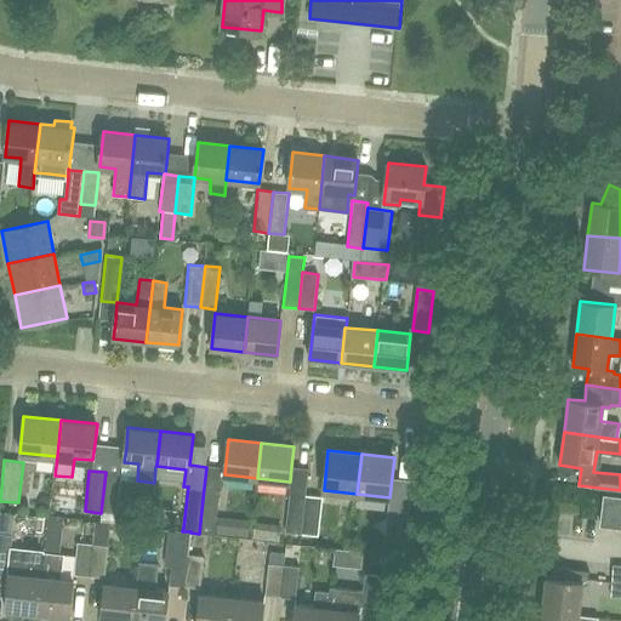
[(106,472),(101,513),(102,513),(117,514),(117,513),(121,474),(106,472)]
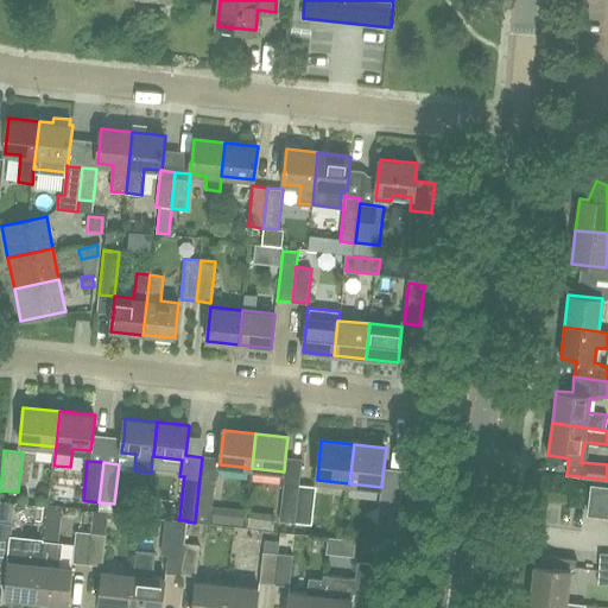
[(210,524),(215,479),(200,477),(195,523),(210,524)]
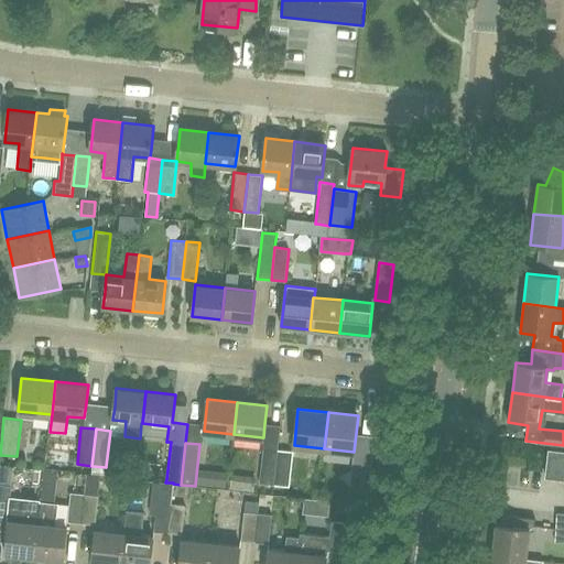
[(274,485),(278,449),(263,448),(259,484),(274,485)]
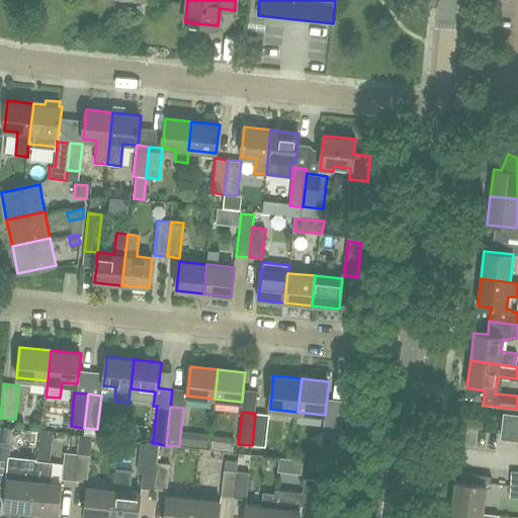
[(265,447),(269,415),(255,413),(252,445),(265,447)]
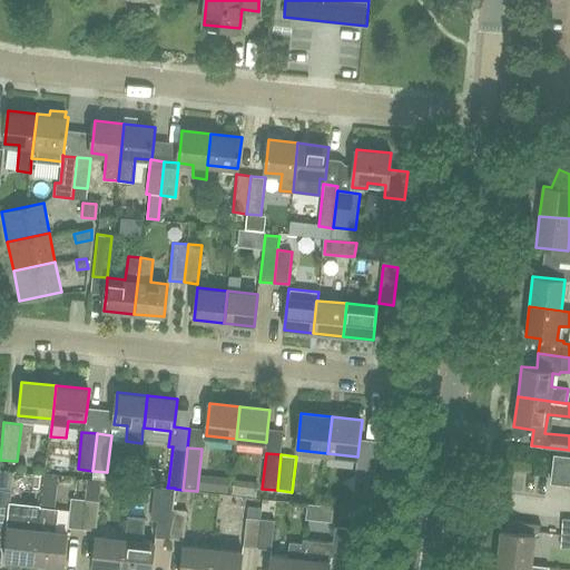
[(569,483),(569,457),(554,455),(551,482),(569,483)]
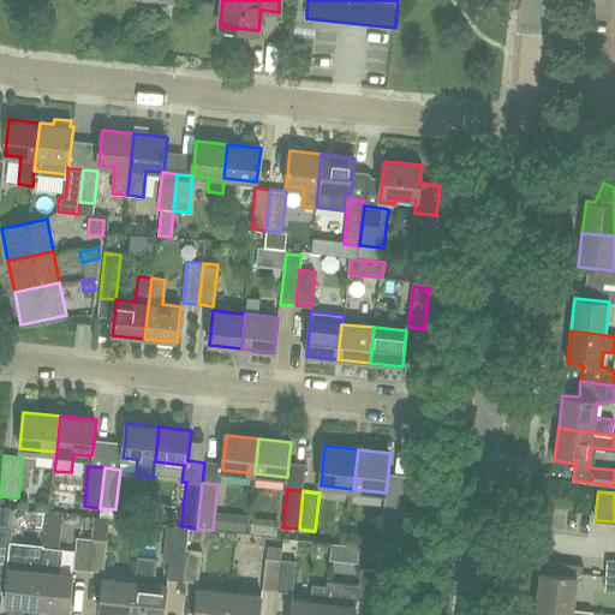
[(400,550),(404,511),(387,509),(383,549),(400,550)]
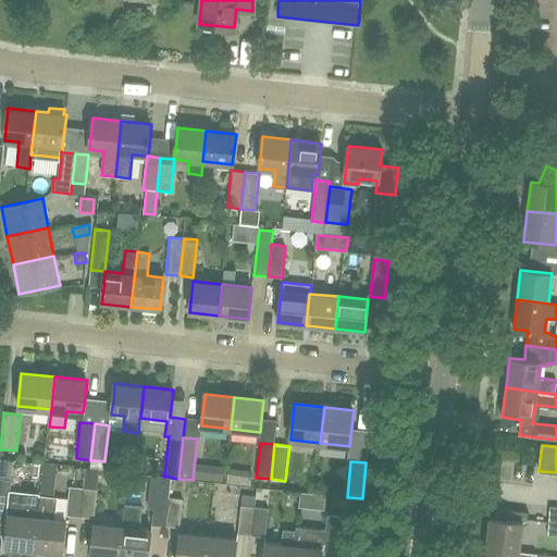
[(250,485),(251,471),(240,470),(238,484),(250,485)]
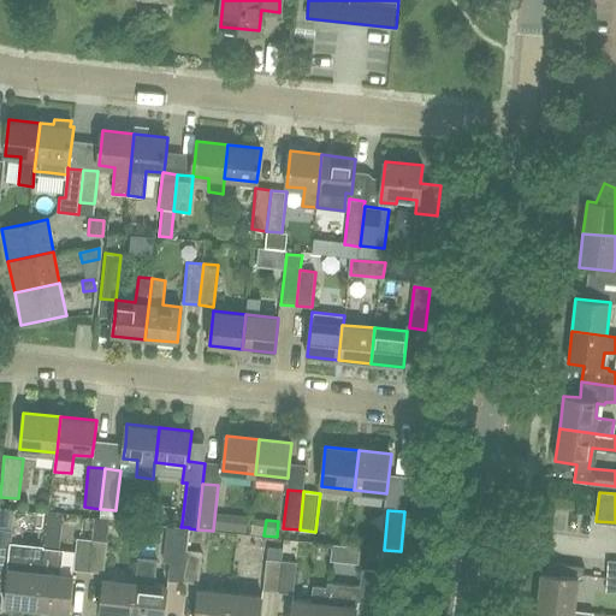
[(187,550),(189,528),(189,527),(148,523),(142,522),(142,525),(167,527),(164,561),(170,562),(169,581),(183,582),(187,550)]
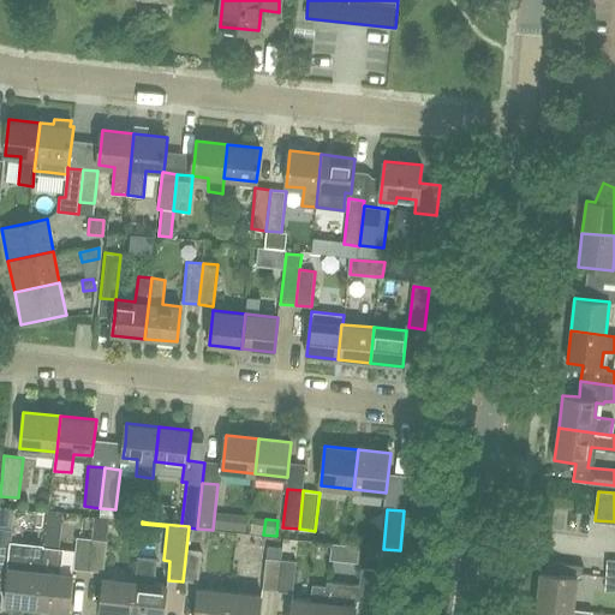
[(0,560),(9,562),(12,531),(0,529),(0,560)]
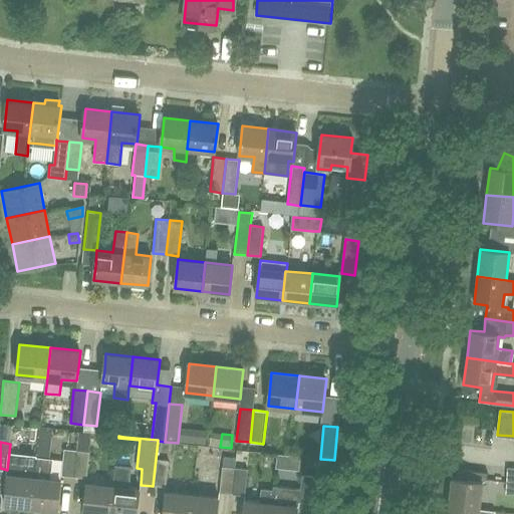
[(74,477),(77,451),(64,449),(61,476),(74,477)]
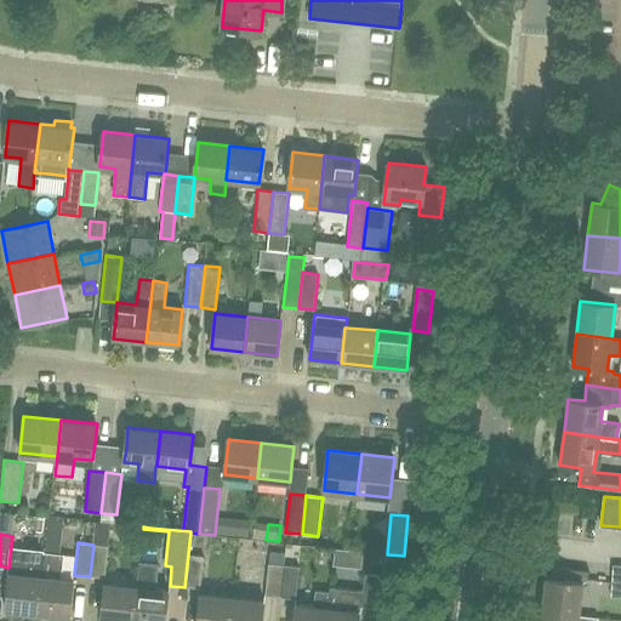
[(104,577),(108,546),(93,545),(90,576),(104,577)]
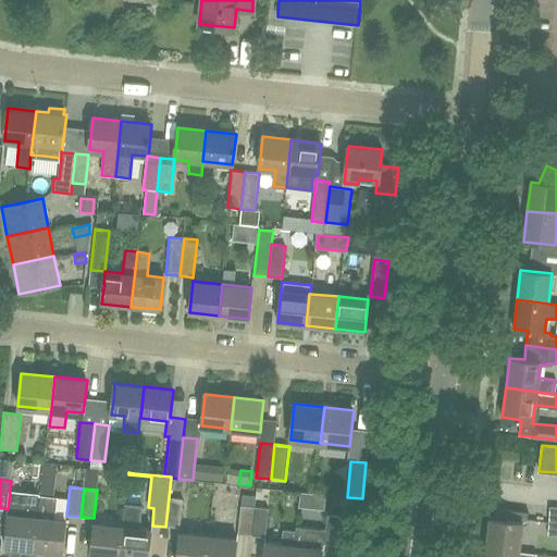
[(4,546),(34,549),(39,496),(23,494),(10,492),(8,509),(8,514),(4,546)]
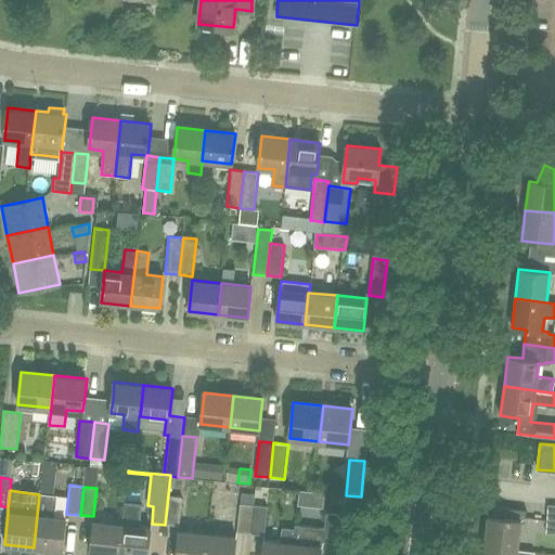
[(62,550),(65,518),(54,517),(56,495),(39,494),(34,547),(62,550)]
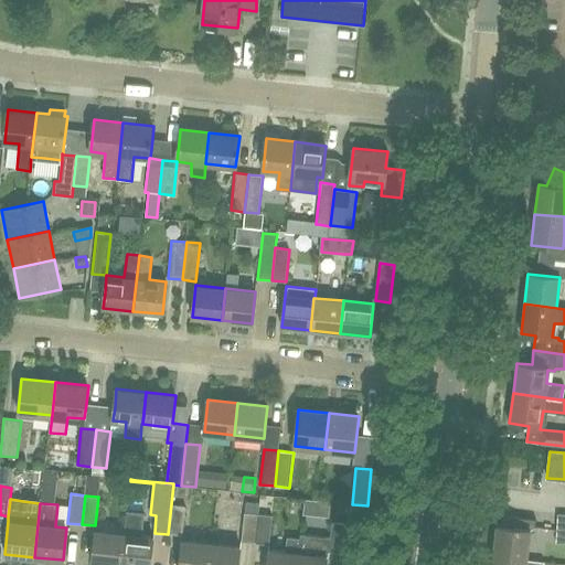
[(323,504),(308,503),(306,512),(322,513),(323,504)]
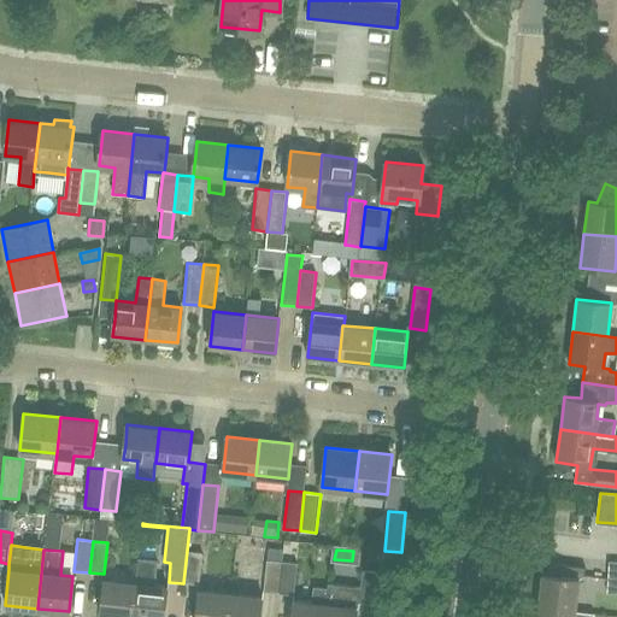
[(199,585),(203,553),(187,551),(183,583),(199,585)]
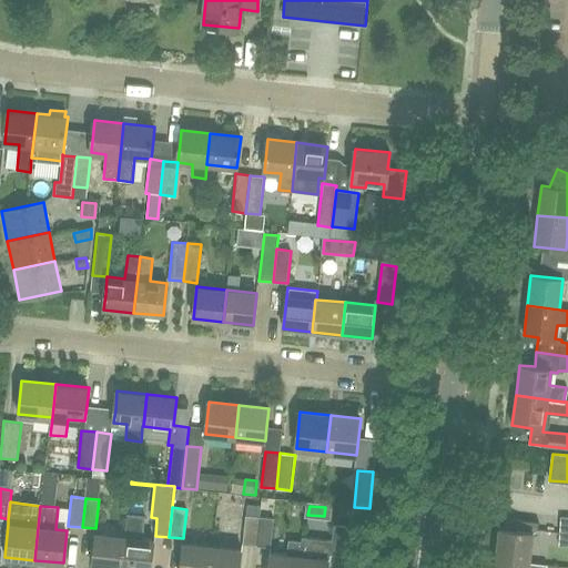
[(151,567),(154,539),(142,538),(144,516),(127,515),(124,536),(125,537),(121,567),(151,567)]
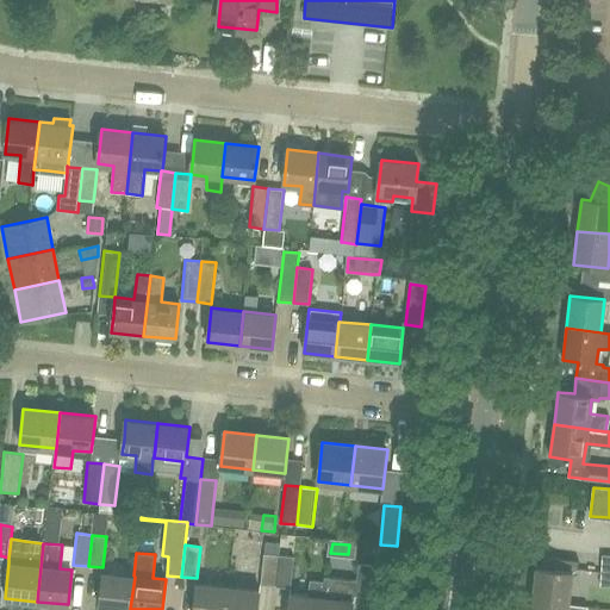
[(277,586),(280,555),(263,554),(260,585),(277,586)]
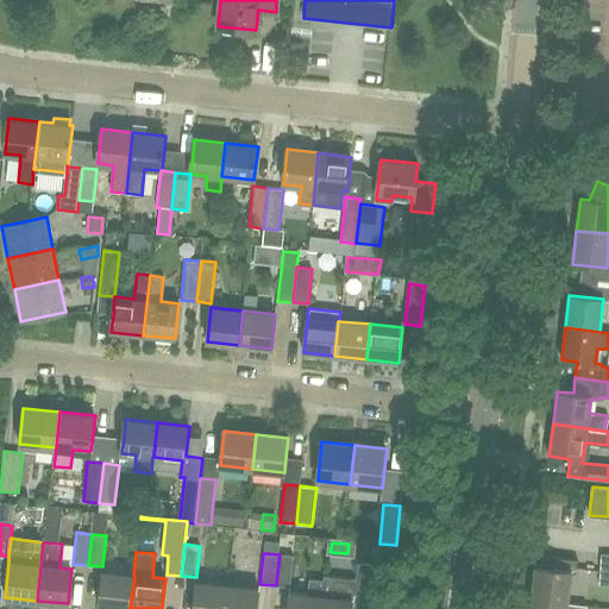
[(290,588),(294,557),(280,554),(276,585),(290,588)]
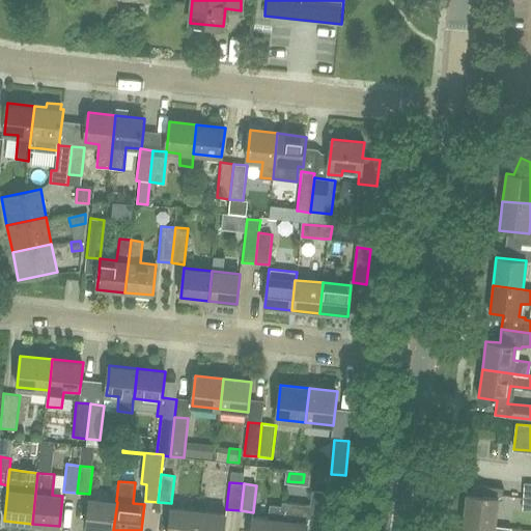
[(530,510),(530,483),(524,483),(522,510),(530,510)]
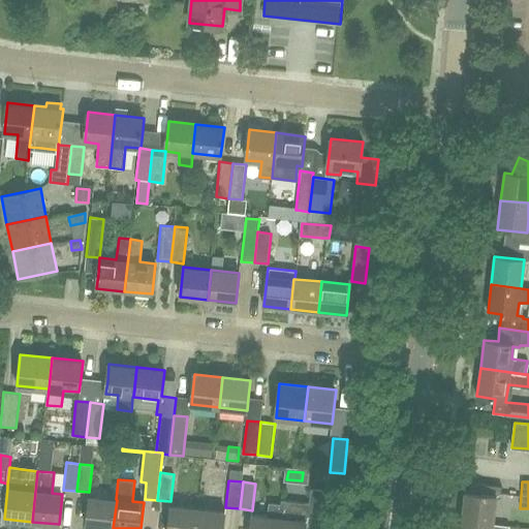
[(462,520),(493,524),(496,498),(500,498),(502,487),(471,484),(471,485),(470,492),(465,492),(462,520)]
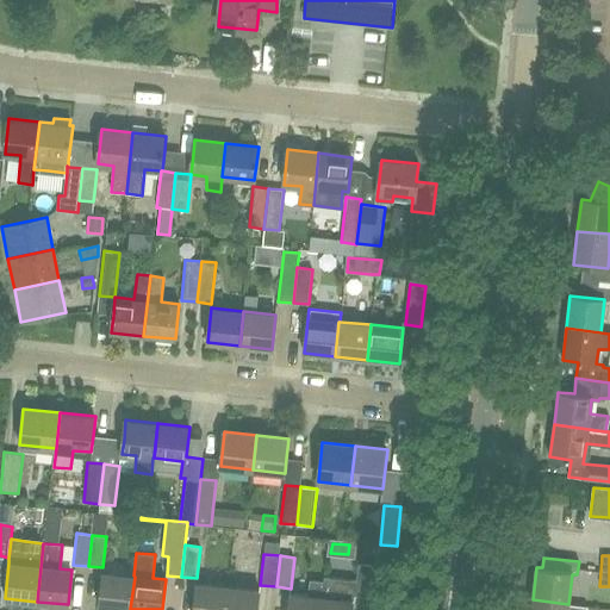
[(369,597),(373,566),(358,564),(354,596),(369,597)]
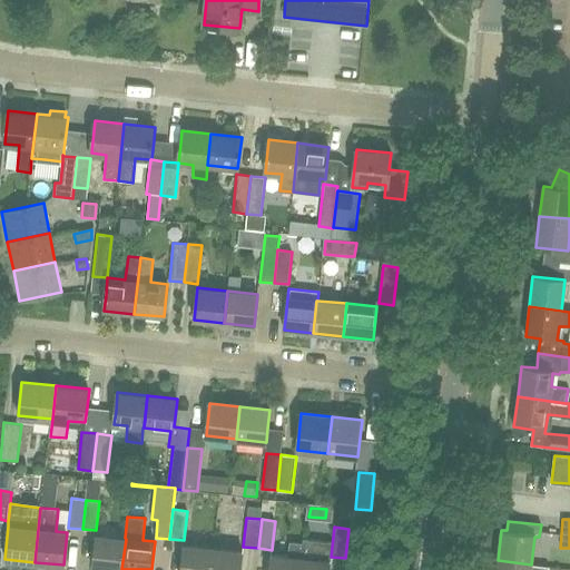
[(109,569),(121,569),(126,539),(125,538),(96,536),(92,568),(109,569)]
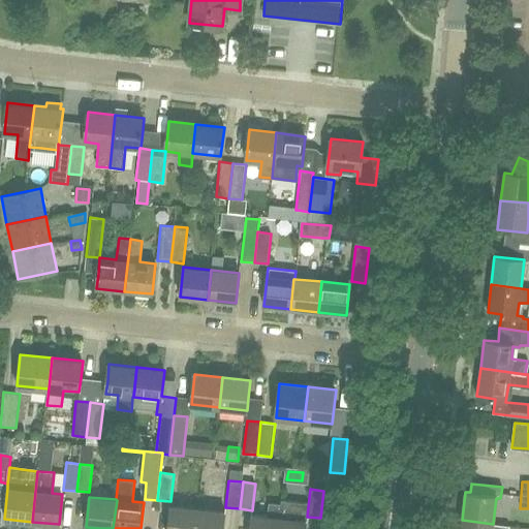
[(277,528),(280,504),(269,503),(268,517),(251,516),(249,528),(277,528)]
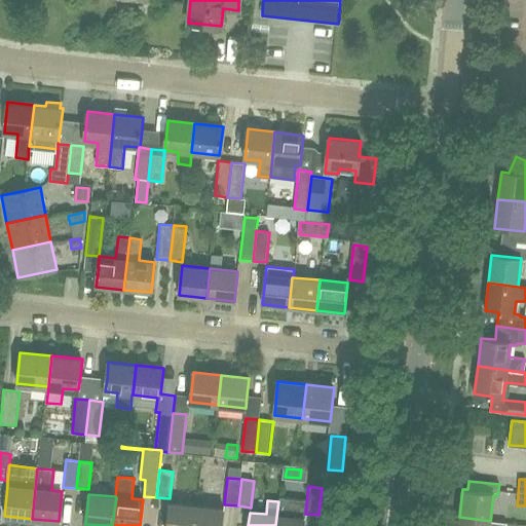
[(303,525),(304,518),(289,517),(291,503),(278,501),(275,525),(303,525)]
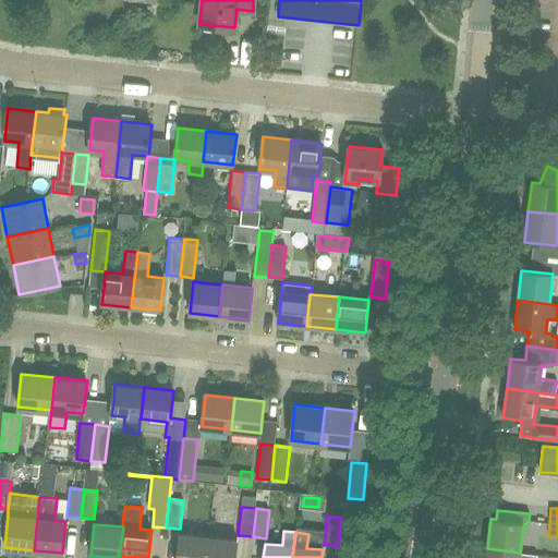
[(206,557),(208,537),(180,534),(177,557),(206,557)]
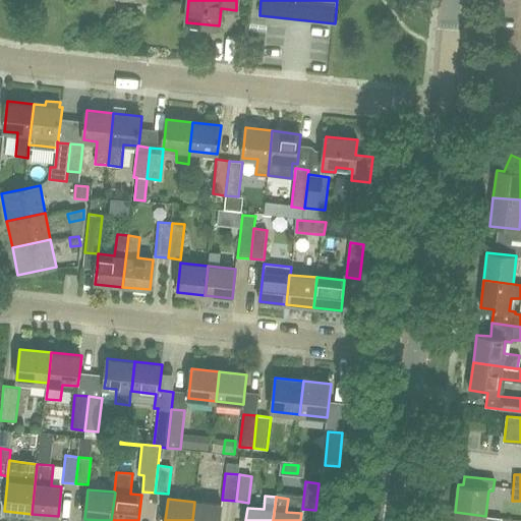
[(219,520),(221,505),(194,502),(192,520),(219,520)]
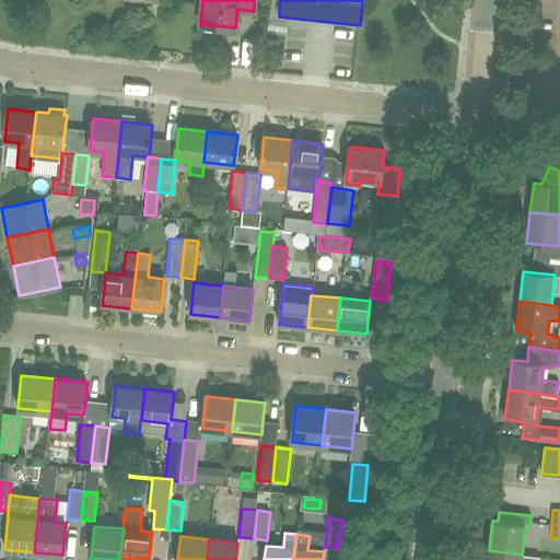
[(537,559),(538,557),(522,555),(489,550),(487,559),(537,559)]
